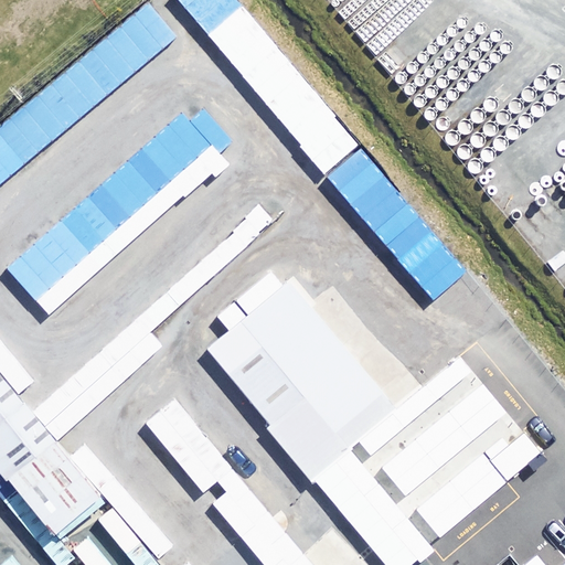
[(180,0),(324,173),(356,147),(233,0),(180,0)]
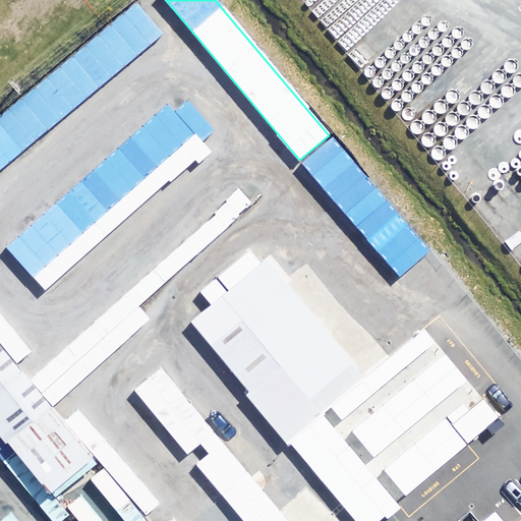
[(0,180),(162,51),(136,19),(0,128),(0,180)]
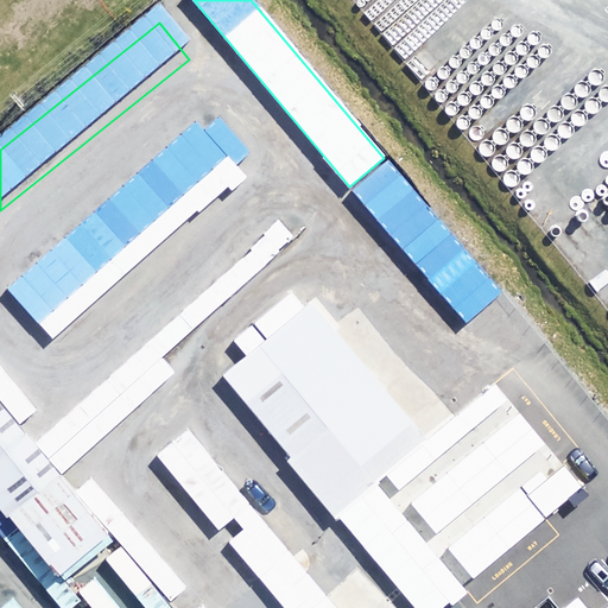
[(247,154),(211,112),(11,285),(55,335),(241,175),(234,165),(247,154)]
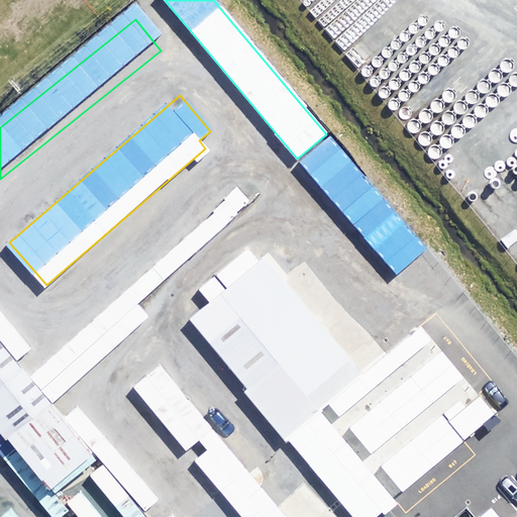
[(326,134),(297,159),(377,253),(405,230),(326,134)]
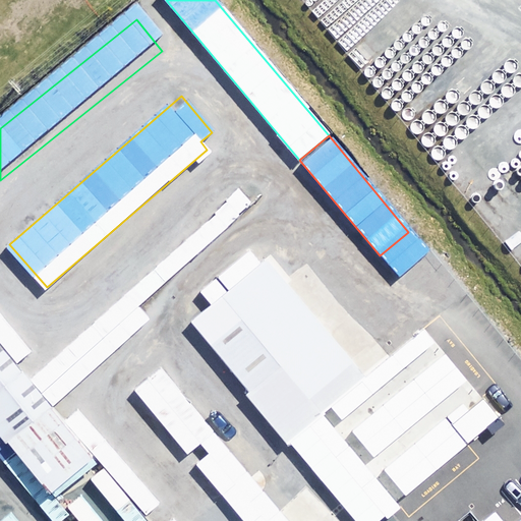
[(52,409),(133,341),(119,325),(253,205),(243,192),(109,312),(29,381),(0,347),(0,431),(54,496),(96,461),(52,409)]
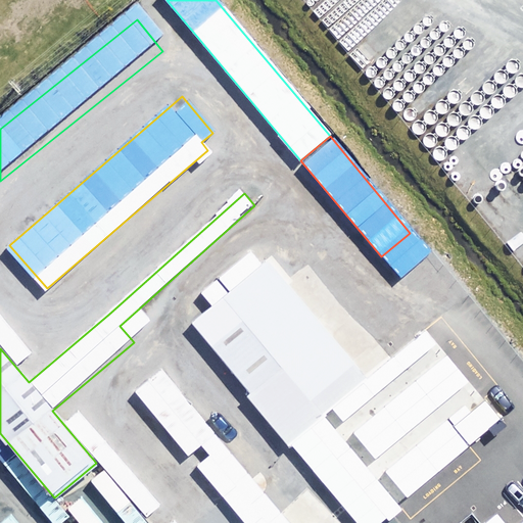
[(375,387),(275,266),(190,335),(289,457),(375,387)]
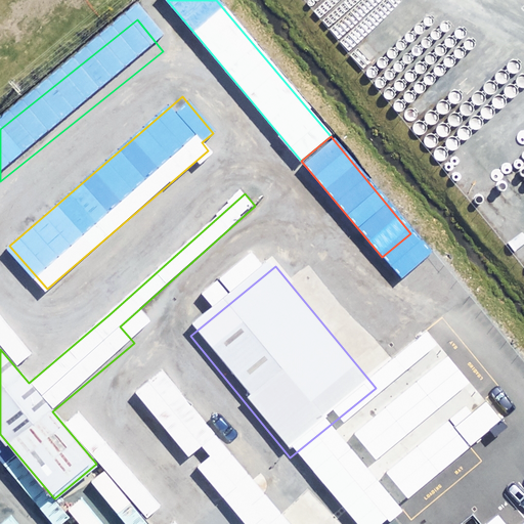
[(0,317),(0,345),(15,365),(30,355),(0,317)]
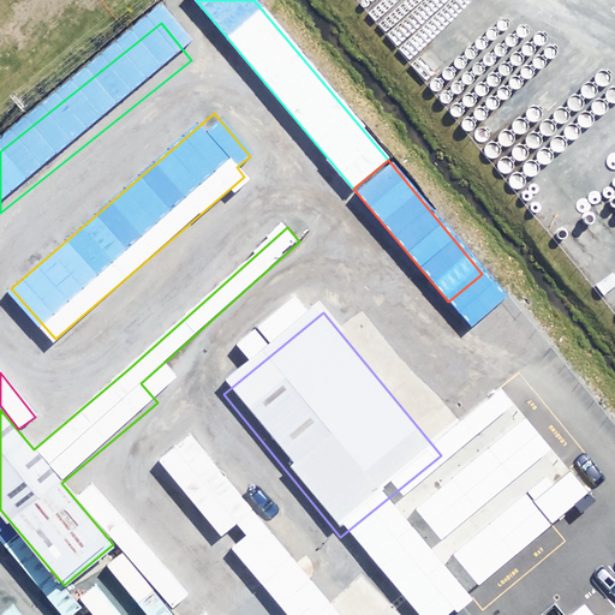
[(585,518),(499,412),(387,503),(473,609),(585,518)]
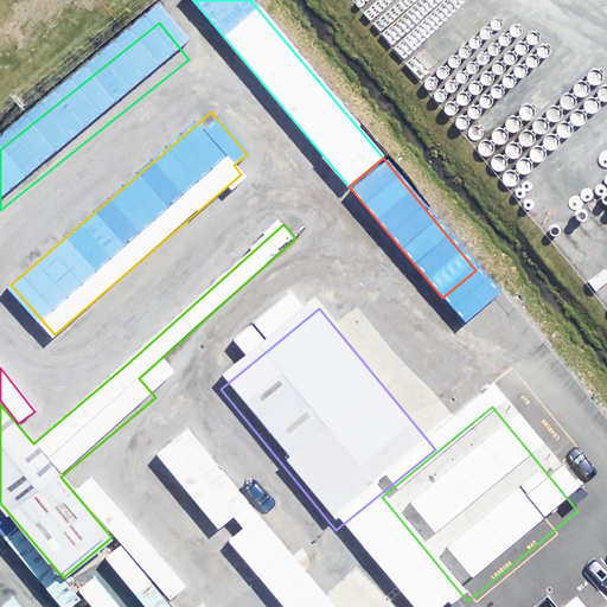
[(250,504),(190,429),(159,455),(219,529),(250,504)]
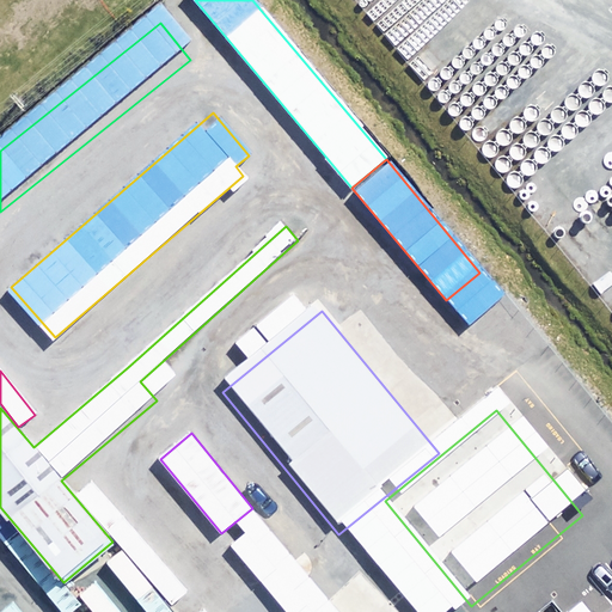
[(93,481),(78,494),(173,607),(189,594),(93,481)]
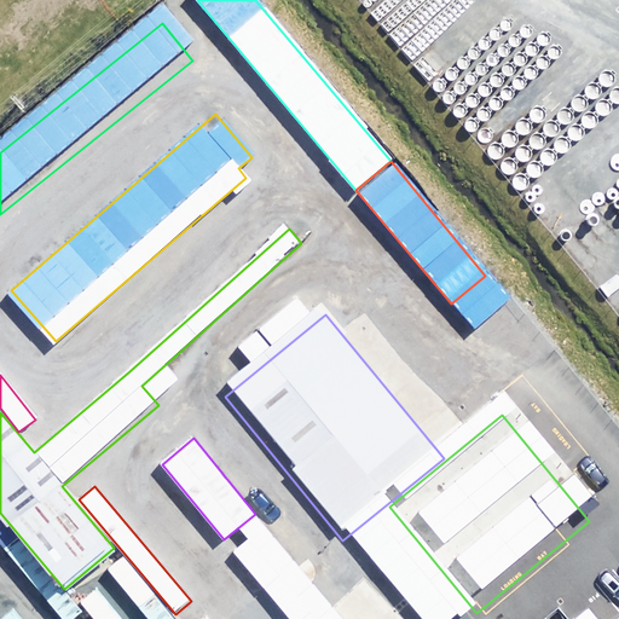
[(314,618),(336,600),(287,545),(203,618),(314,618)]
